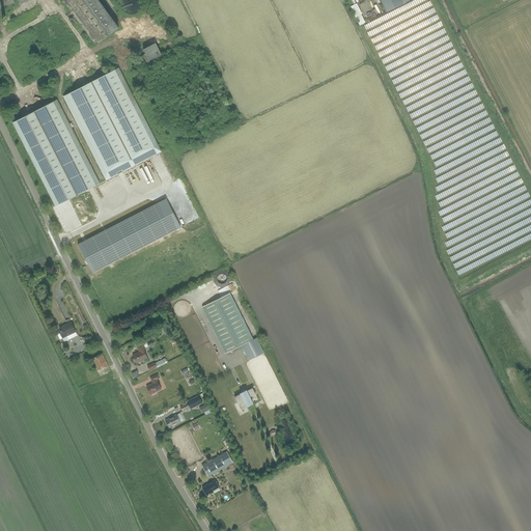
[(1,0),(0,1),(0,7),(1,9),(16,3),(14,0),(18,0),(21,5),(29,0),(1,0)]
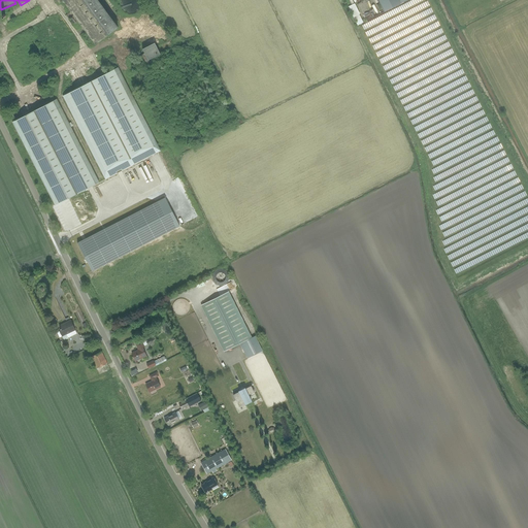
[(118,27),(97,0),(55,0),(56,1),(57,0),(59,3),(63,0),(71,11),(66,15),(68,19),(70,18),(75,24),(78,22),(95,44),(118,27)]
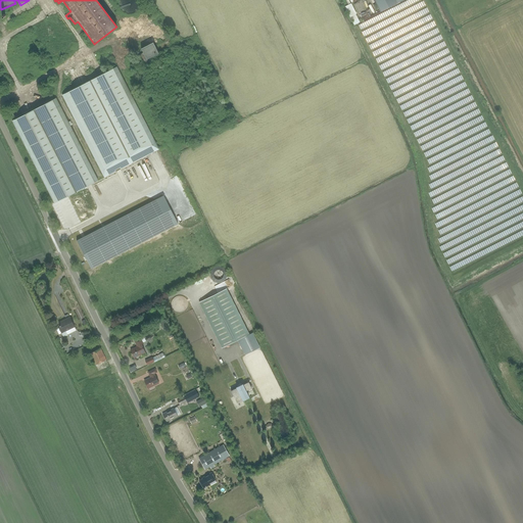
[(394,0),(374,0),(380,12),(397,3),(394,0)]
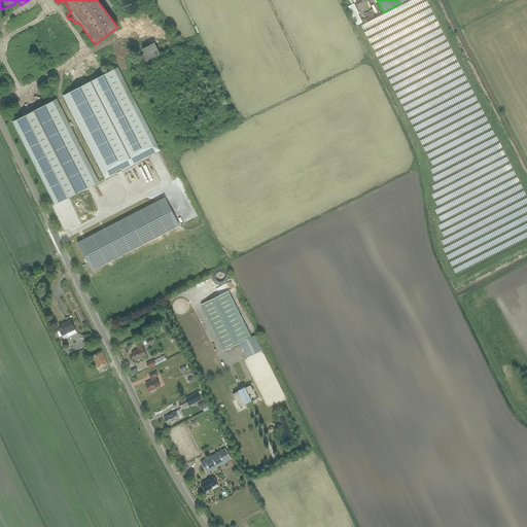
[(350,5),(357,25),(364,22),(356,3),(350,5)]
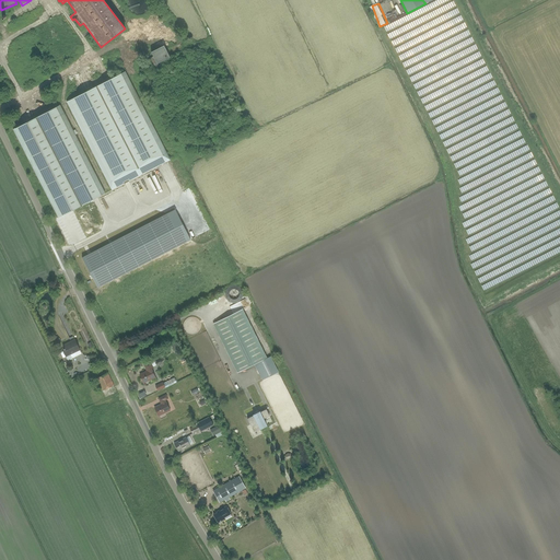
[(153,73),(160,70),(158,63),(170,58),(164,46),(151,53),(153,57),(146,60),(153,73)]
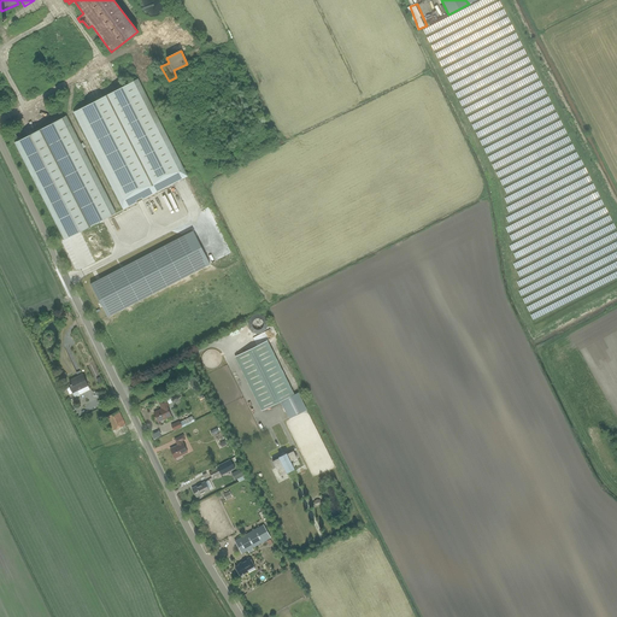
[(123,210),(188,177),(139,80),(74,112),(123,210)]
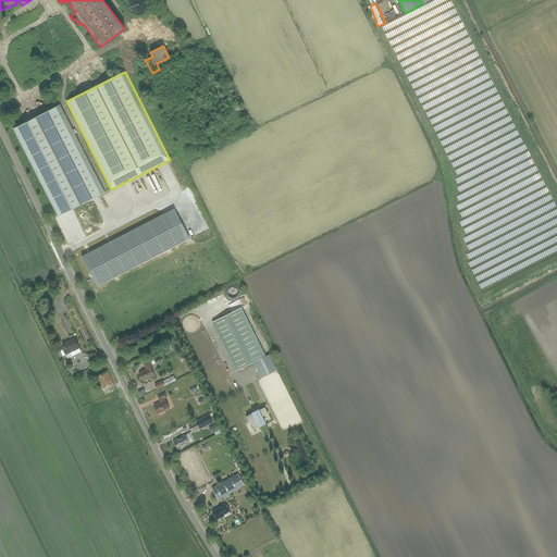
[(7,93),(12,89),(9,83),(3,86),(7,93)]
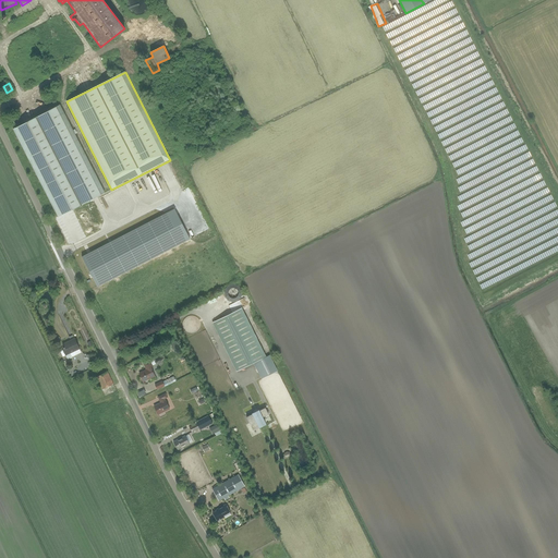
[(58,217),(105,193),(60,105),(13,129),(58,217)]
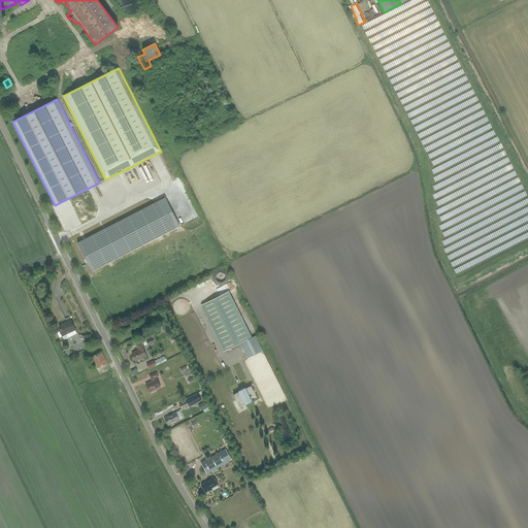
[(165,198),(77,243),(92,271),(179,226),(165,198)]
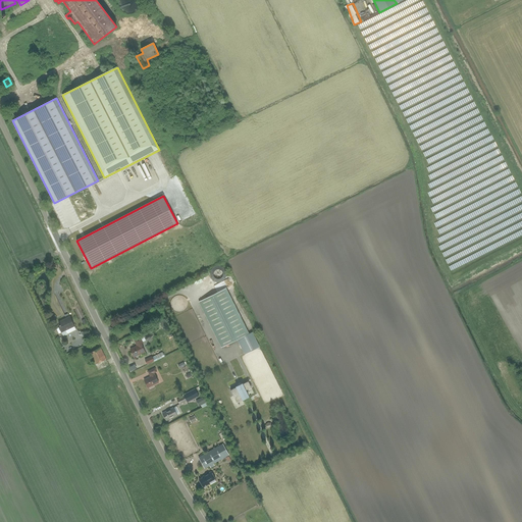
[(228,268),(214,264),(210,278),(225,282),(228,268)]
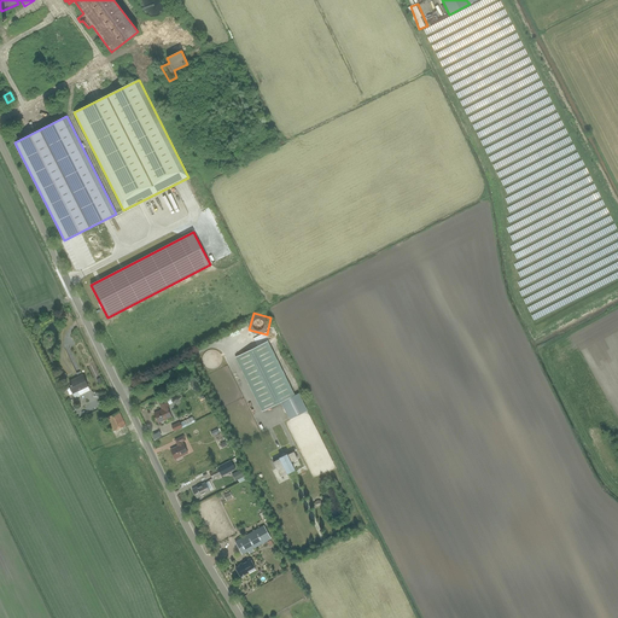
[(295,395),(268,342),(238,356),(238,355),(237,355),(254,389),(252,389),(255,395),(256,395),(264,412),(266,412),(264,410),(295,395)]
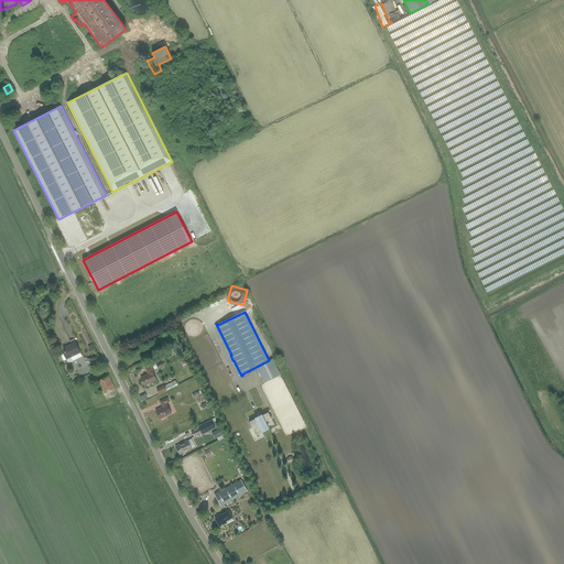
[(63,354),(65,357),(68,364),(73,361),(71,358),(80,354),(75,342),(63,348),(65,353),(63,354)]
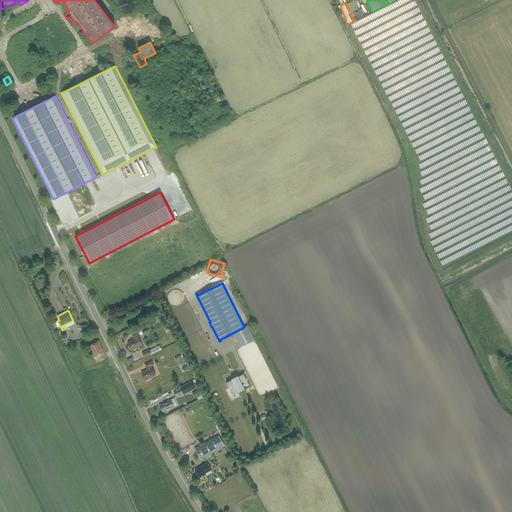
[(160,323),(166,320),(163,315),(158,318),(160,323)]
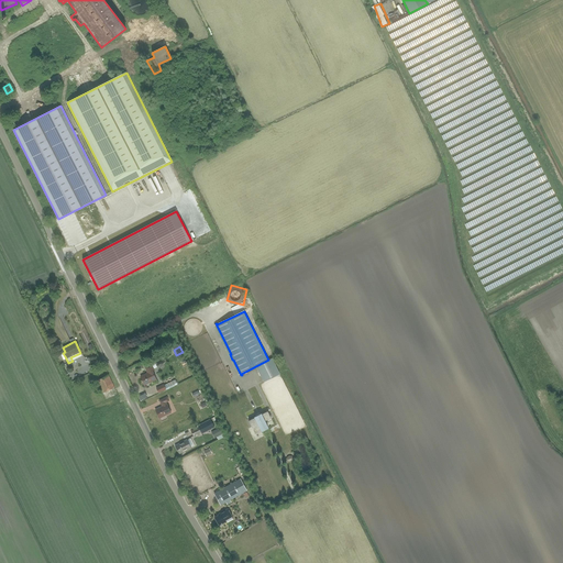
[(279,374),(272,359),(256,366),(264,382),(279,374)]
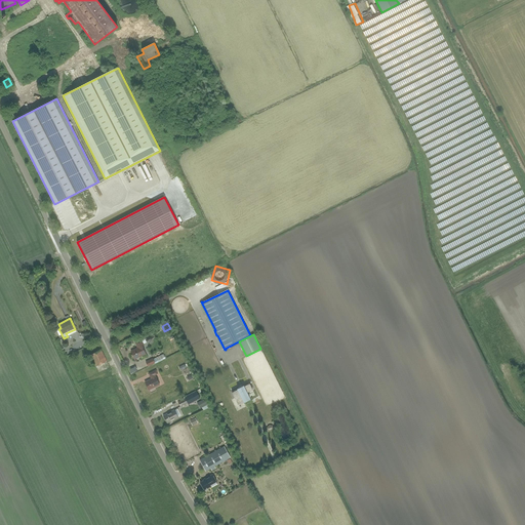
[(134,341),(137,348),(131,352),(134,359),(146,354),(142,347),(144,346),(140,338),(134,341)]
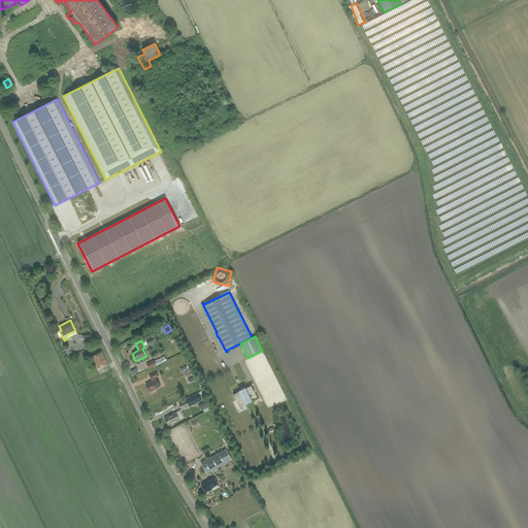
[(107,363),(102,352),(91,357),(97,369),(107,363)]
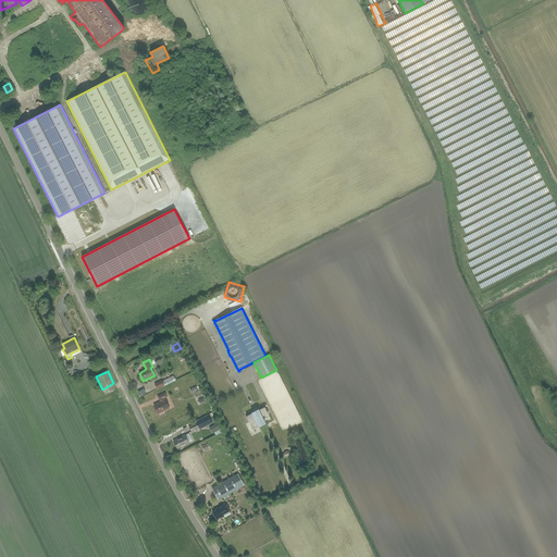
[(157,388),(175,380),(173,376),(162,382),(162,381),(155,384),(157,388)]
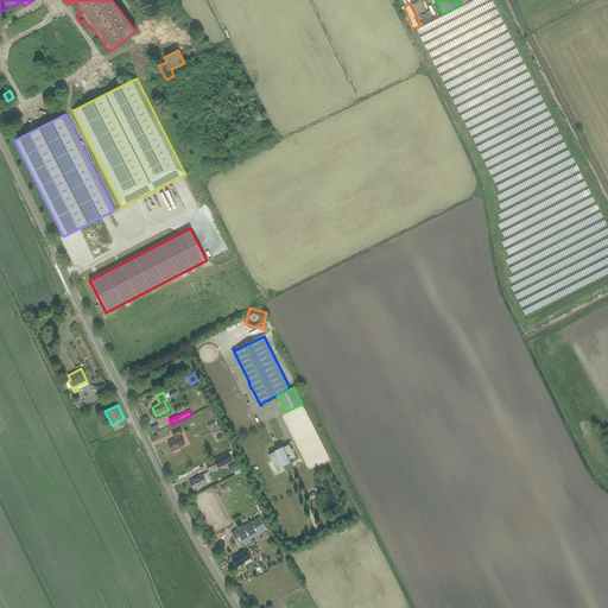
[(183,432),(181,429),(172,432),(176,439),(168,443),(172,451),(184,447),(179,435),(183,432)]
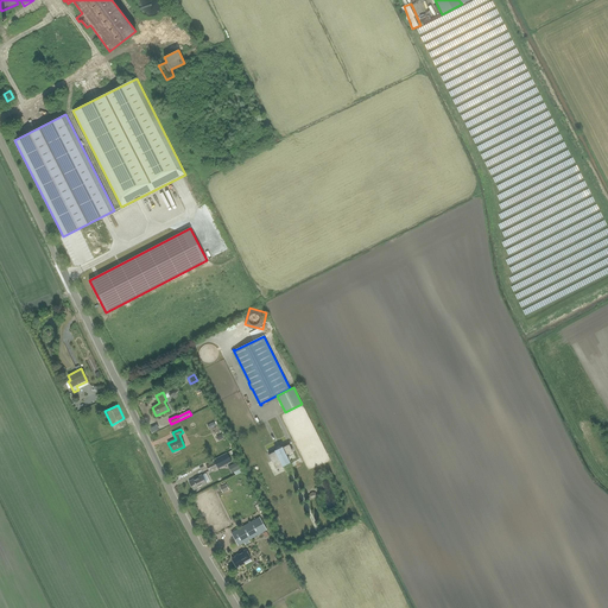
[(286,455),(292,451),(289,444),(283,448),(276,451),(268,455),(276,468),(283,466),(290,462),(286,455)]
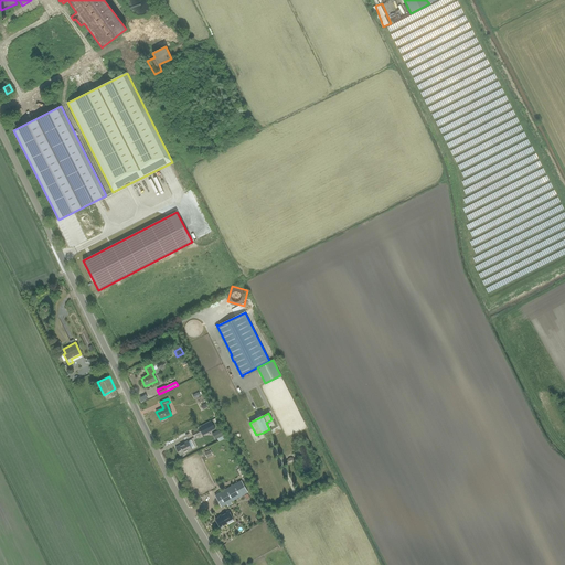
[(215,428),(211,420),(199,427),(200,428),(202,434),(203,435),(215,428)]
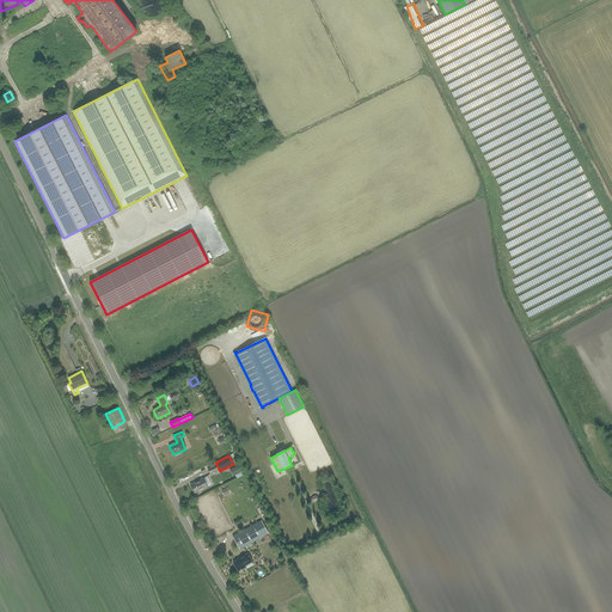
[(210,473),(219,470),(216,464),(208,469),(210,473)]
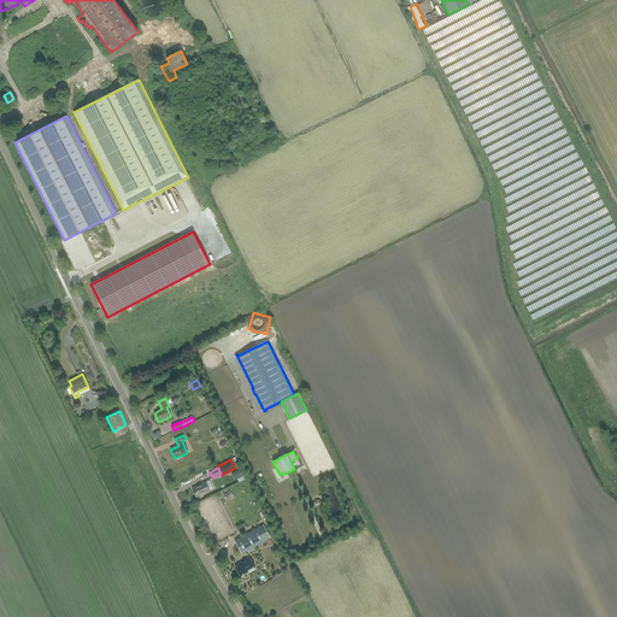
[(235,481),(244,476),(240,469),(231,474),(235,481)]
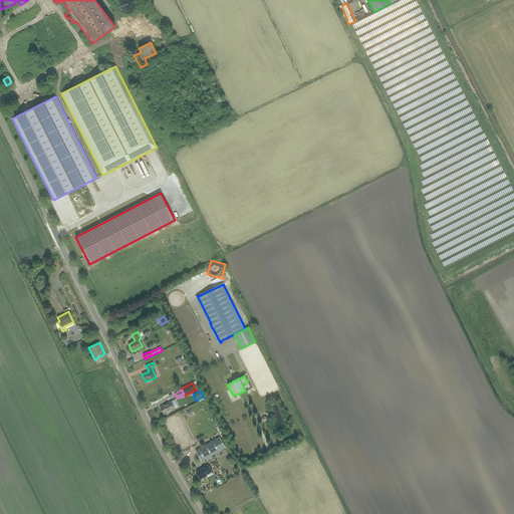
[(164,415),(175,409),(171,402),(160,407),(164,415)]
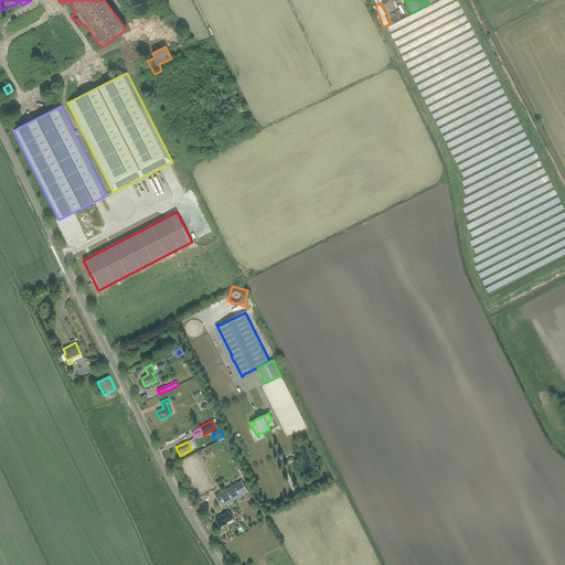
[(222,508),(248,493),(241,481),(215,494),(222,508)]
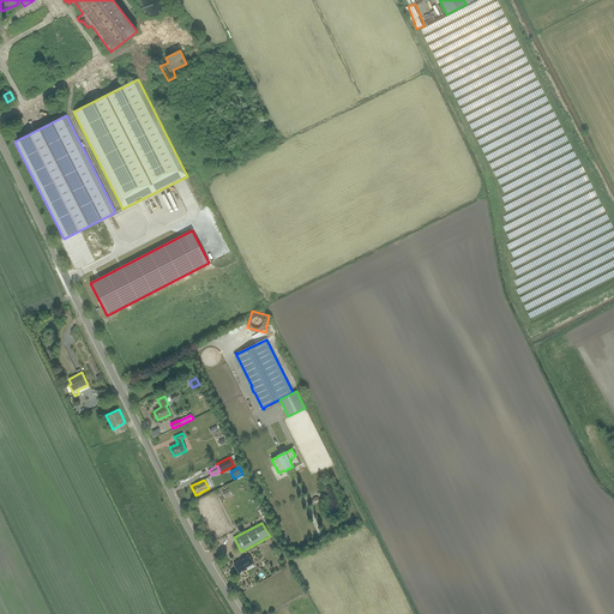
[(234,565),(239,573),(247,569),(245,566),(252,561),(248,555),(241,559),(241,560),(234,565)]
